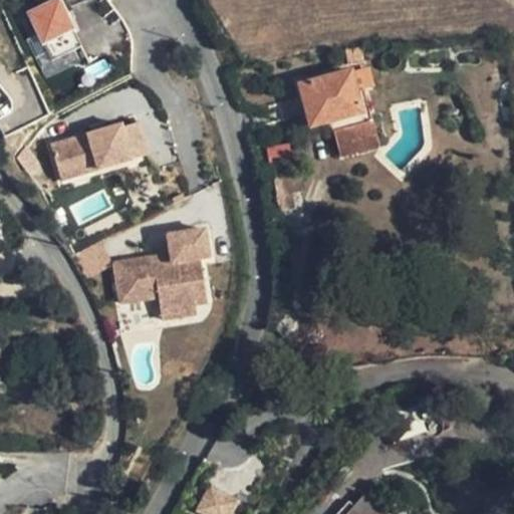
[(64,0),(50,0),(29,9),(53,67),(87,53),(64,0)]
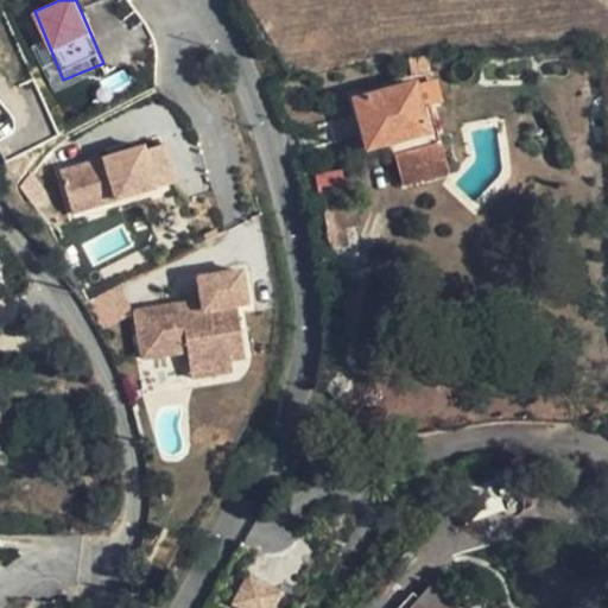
[(426,57),(407,59),(407,75),(428,74),(426,57)]
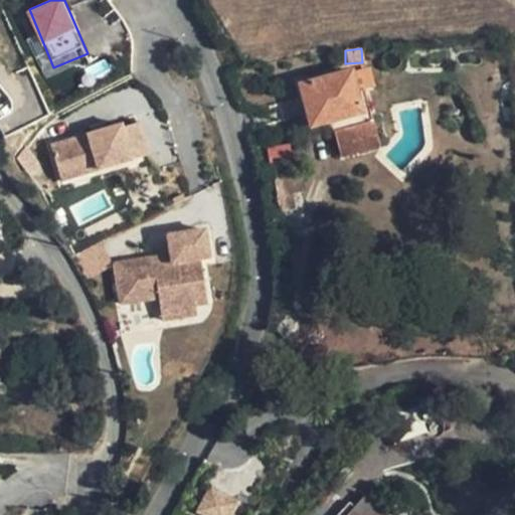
[(356,108),(352,92),(347,73),(342,74),(299,87),(302,103),(309,127),(325,123),(358,114),(356,108)]
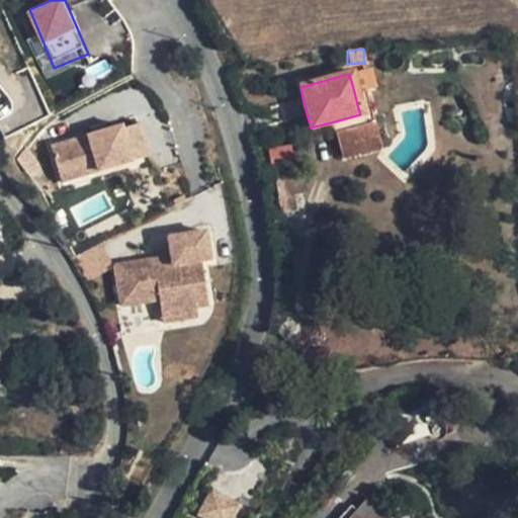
[(364,92),(354,92),(358,108),(368,106),(364,92)]
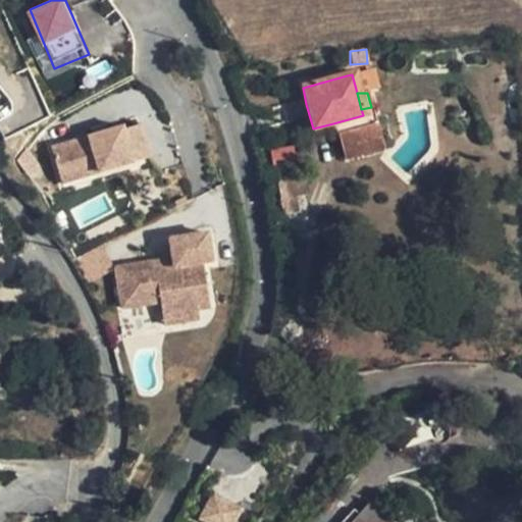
[(371,107),(361,109),(363,115),(329,124),(333,137),(334,137),(375,125),(371,107)]
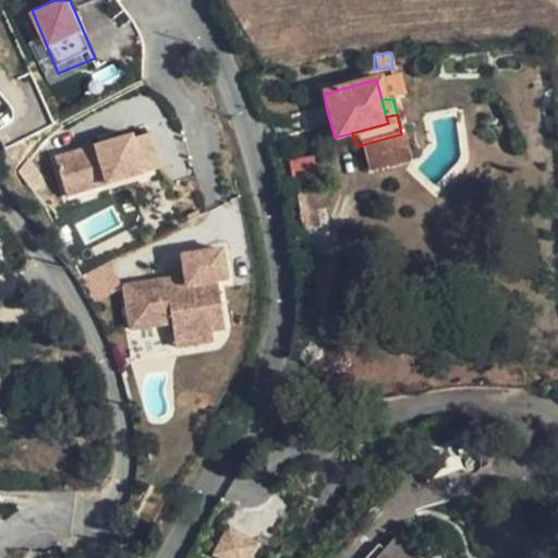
[(134,132),(56,150),(64,183),(104,173),(106,183),(161,170),(153,134),(136,138),(134,132)]
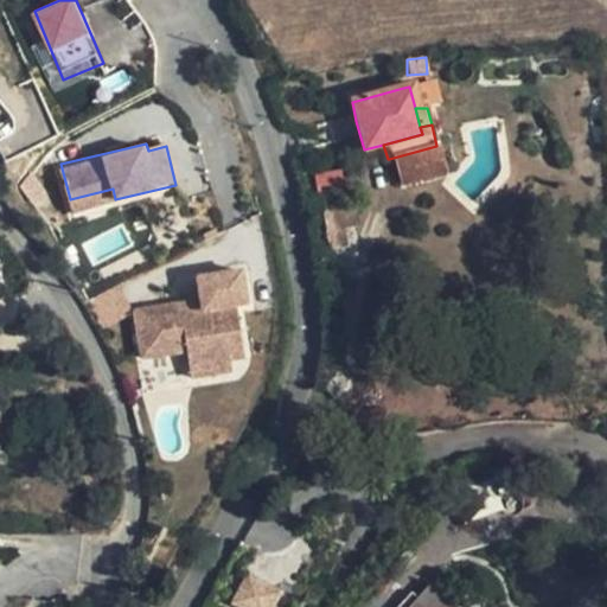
[(436,146),(389,159),(395,185),(442,172),(436,146)]
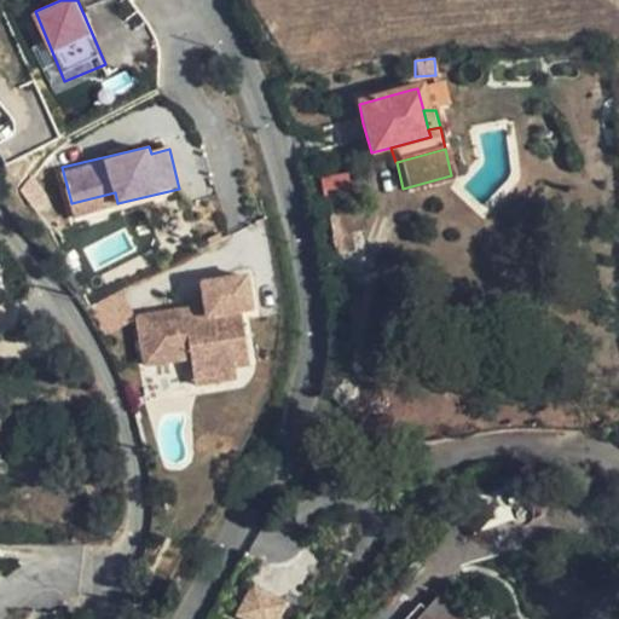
[(356,173),(325,177),(328,196),(358,192),(356,173)]
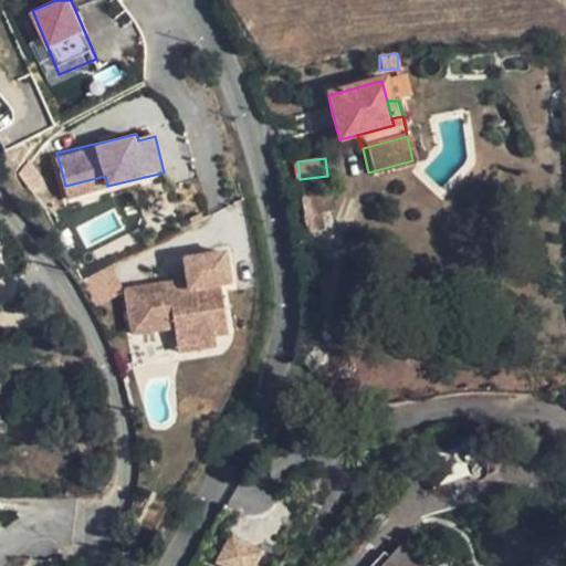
[(105,176),(65,186),(67,196),(107,186),(105,176)]
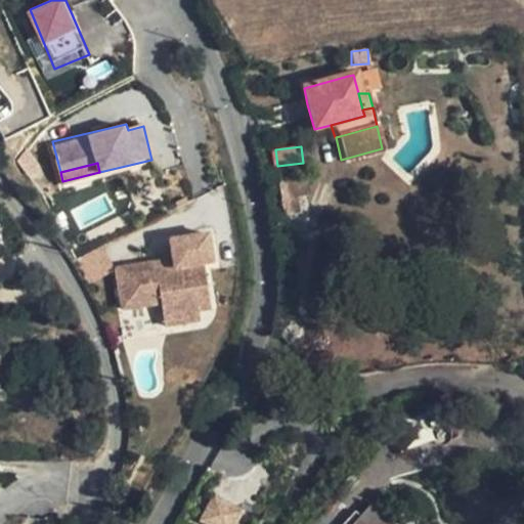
[(171,262),(114,268),(119,309),(158,306),(159,319),(197,314),(194,290),(205,290),(202,266),(211,265),(208,237),(168,241),(171,262)]
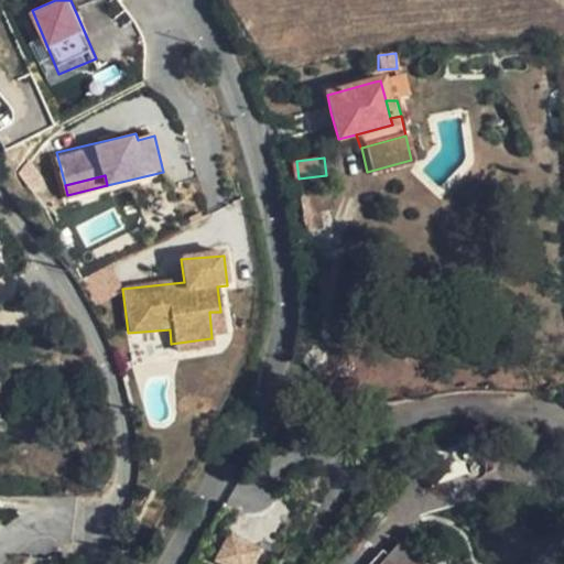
[(220,312),(209,312),(212,338),(223,338),(220,312)]
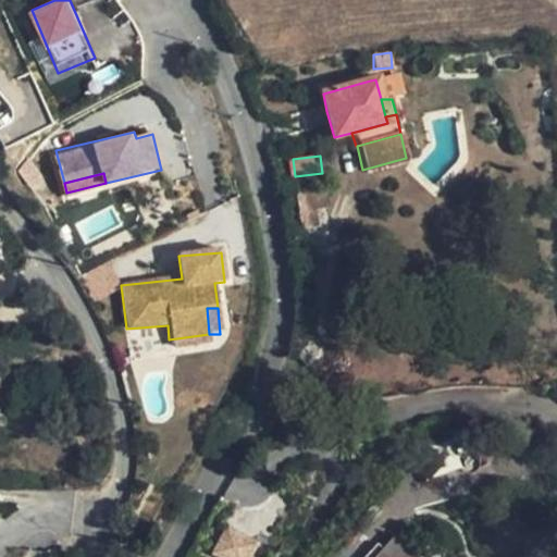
[(209,334),(169,339),(170,348),(210,344),(209,334)]
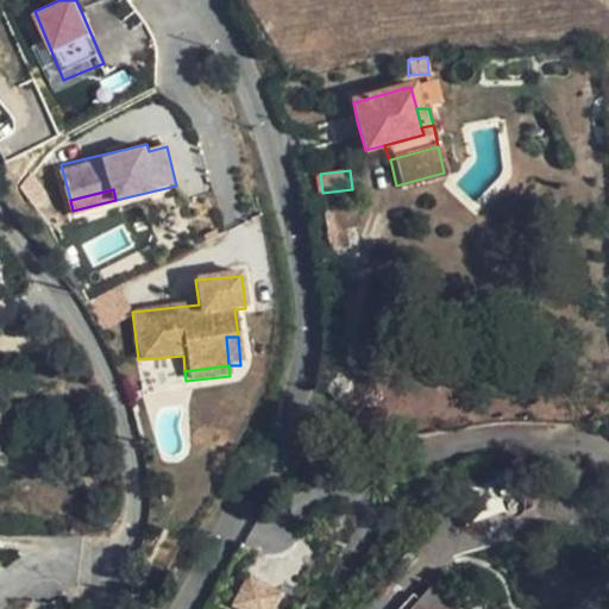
[(249,570),(232,603),(242,608),(275,608),(286,589),(249,570)]
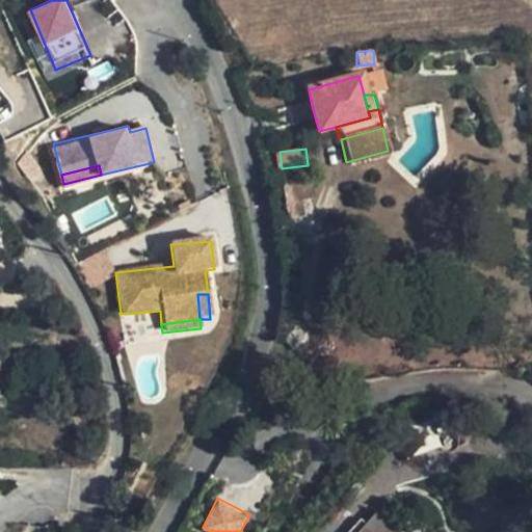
[(395,531),(373,513),(356,531),(395,531)]
